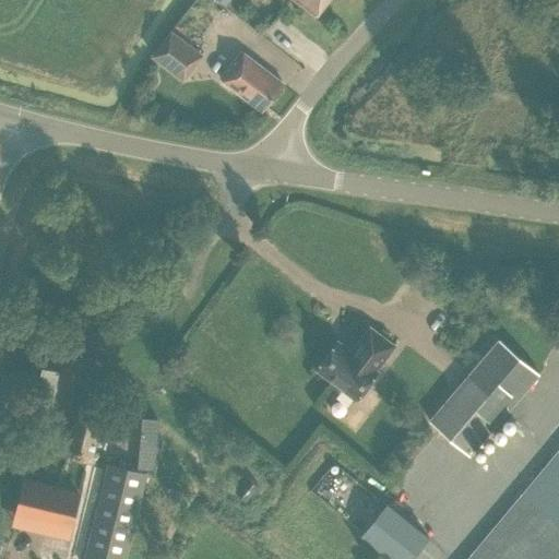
[(203,0),(195,12),(214,27),(235,0),(203,0)]
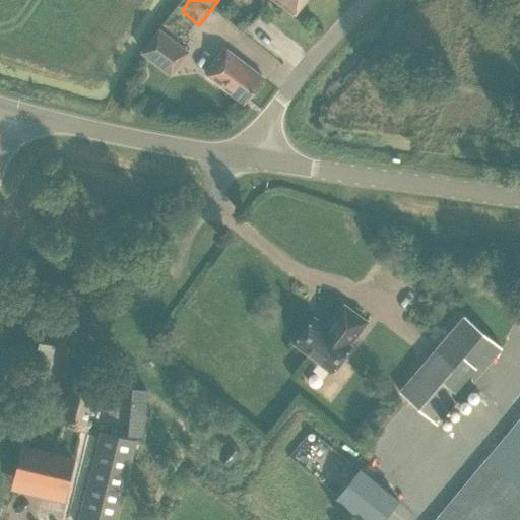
[(272,0),(277,4),(278,3),(293,14),(304,0),(272,0)]
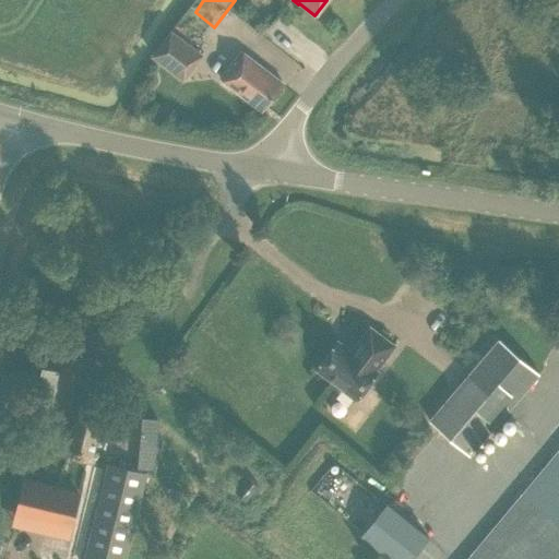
[(170,32),(152,57),(183,81),(202,56),(170,32)]
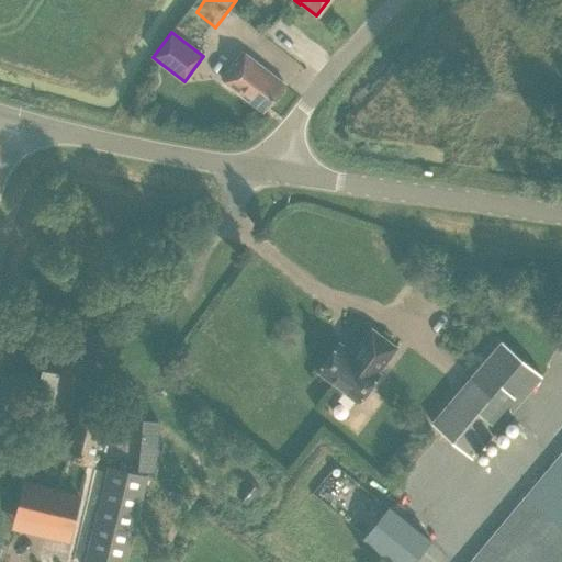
[(243,54),(222,81),(240,96),(244,91),(267,108),(284,85),(243,54)]
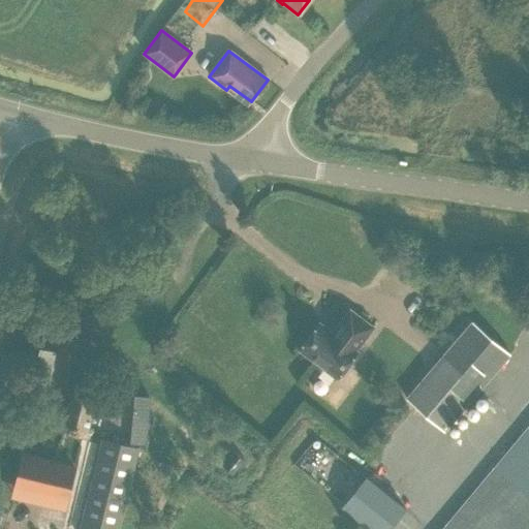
[(318,324),(312,333),(299,350),(336,379),(356,353),(354,351),(372,329),(349,311),(332,334),(318,324)]
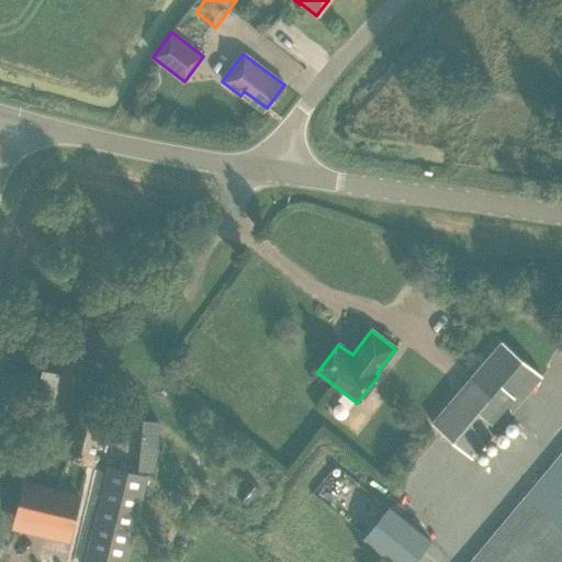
[(472,377),(452,400),(433,423),(471,456),(510,411),(472,377)]
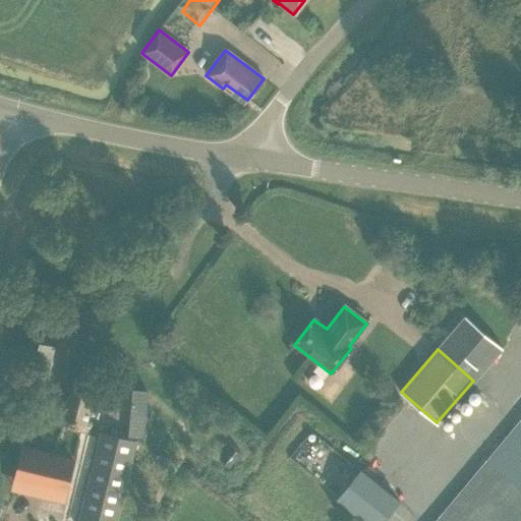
[(87,421),(95,392),(69,386),(62,415),(87,421)]
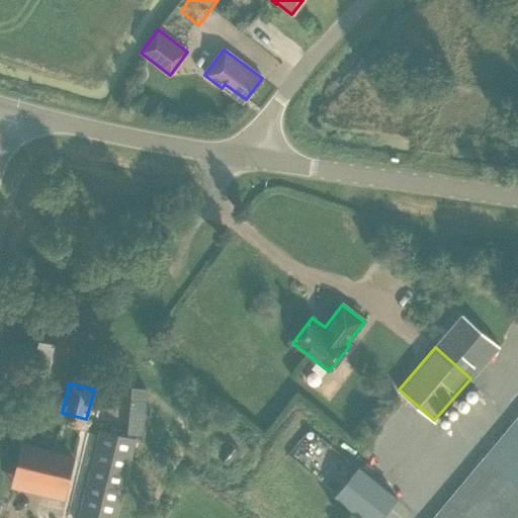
[(517,517),(517,417),(431,517),(517,517)]
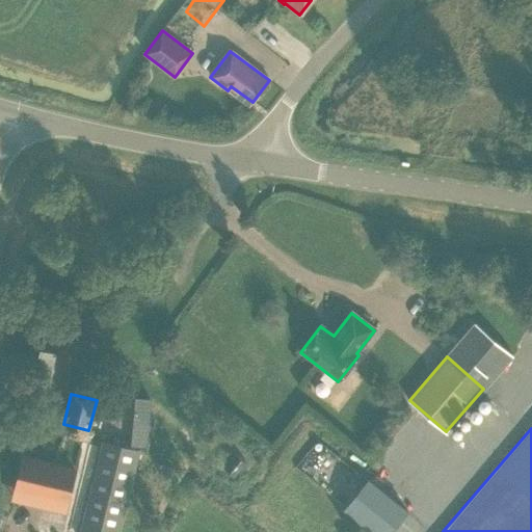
[(120,531),(140,452),(104,442),(80,531),(120,531)]
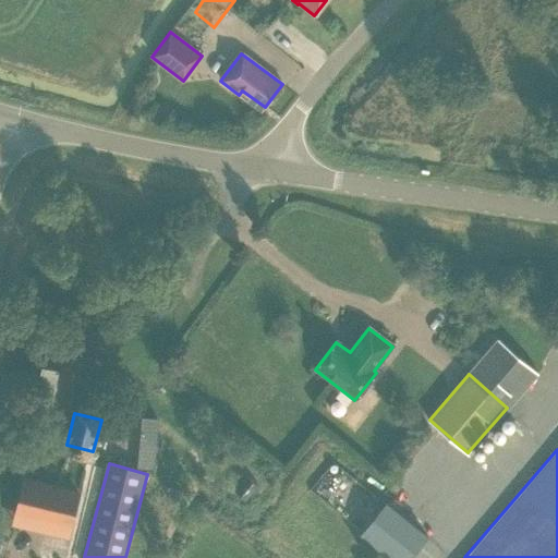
[(341,463),(326,471),(336,492),(351,484),(341,463)]
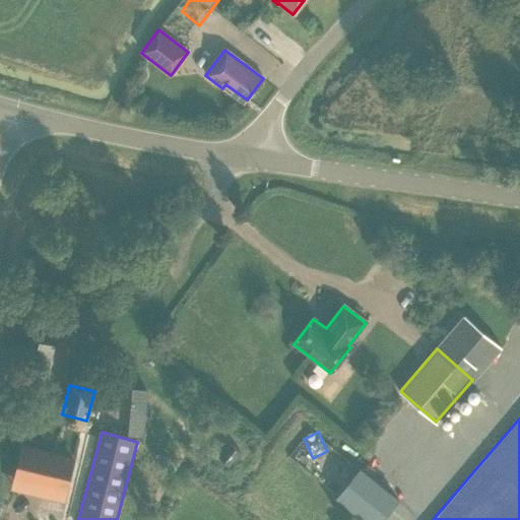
[(231,443),(218,456),(219,457),(226,463),(239,450),(231,443)]
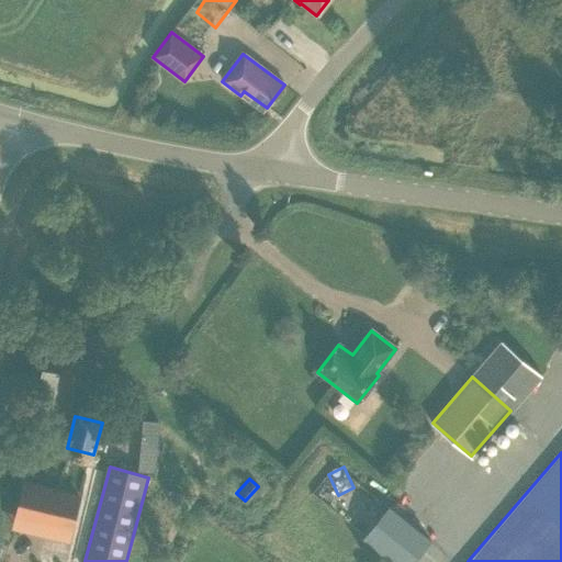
[(32,480),(19,530),(71,543),(79,515),(85,494),(32,480)]
